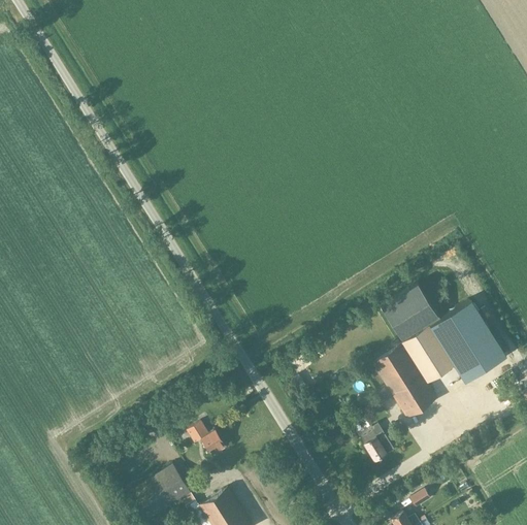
[(440,320),(418,285),(381,307),(401,339),(420,328),(422,331),(429,327),(440,320)]
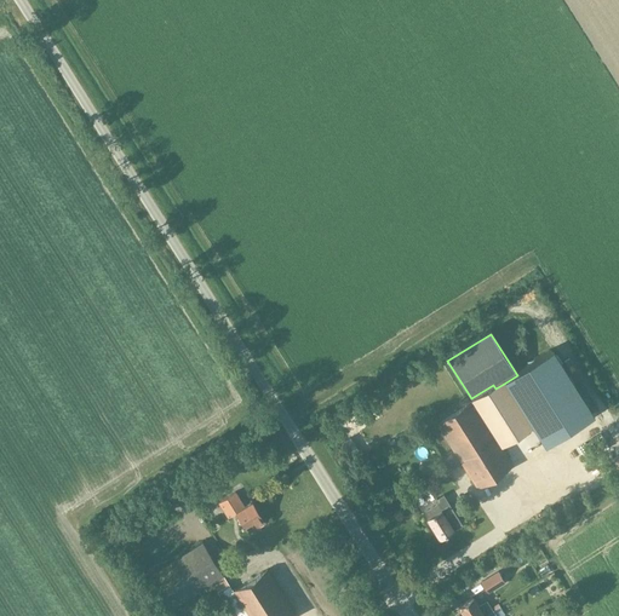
[(477,491),(514,468),(503,452),(534,431),(504,384),(496,389),(473,403),(473,404),(437,426),(477,491)]
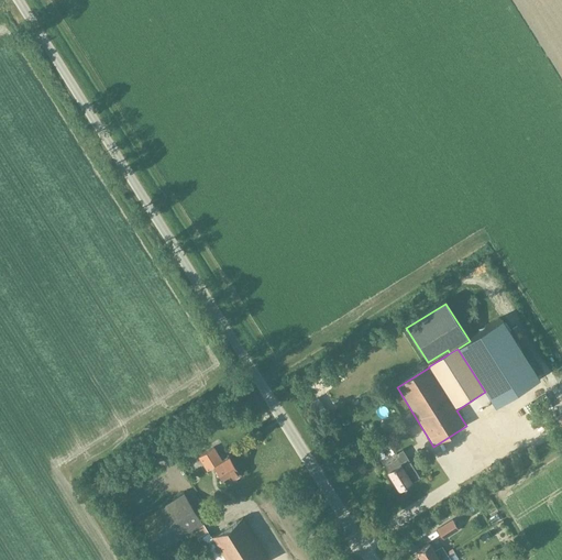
[(242,479),(239,473),(230,460),(222,464),(218,457),(212,460),(217,468),(215,469),(223,482),(231,478),(234,483),(242,479)]
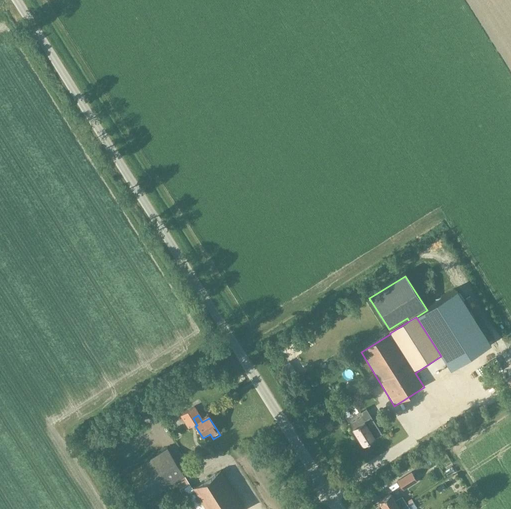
[(375,440),(365,424),(367,423),(361,415),(348,423),(353,431),(363,447),(375,440)]
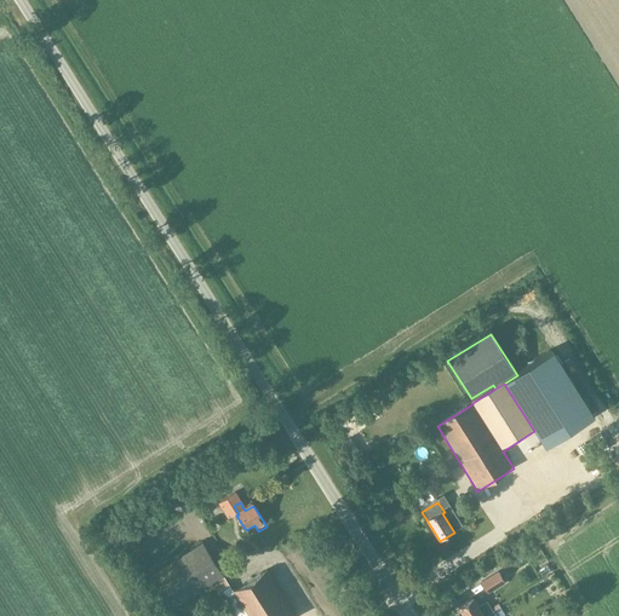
[(234,594),(224,579),(204,546),(154,576),(175,610),(212,586),(230,615),(293,615),(268,574),(234,594)]
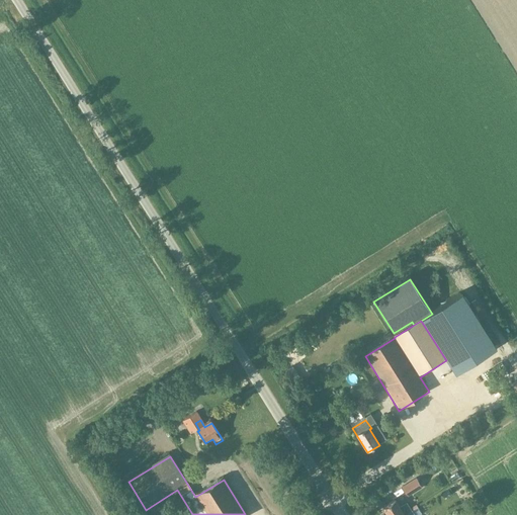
[(369,484),(376,480),(372,473),(366,476),(369,484)]
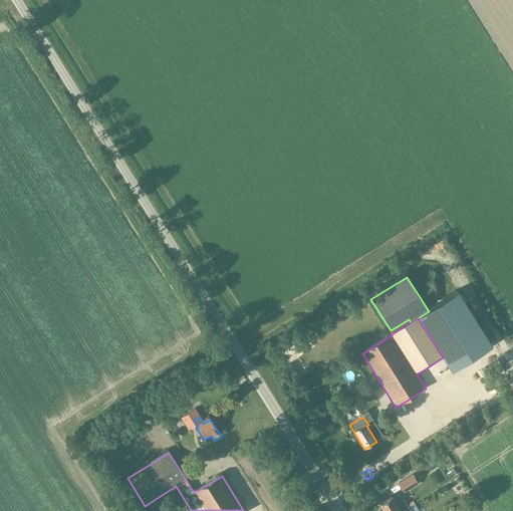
[(452,471),(445,476),(449,482),(456,476),(452,471)]
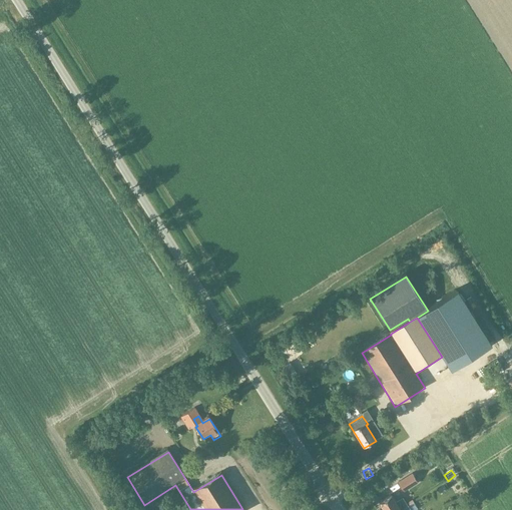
[(418,484),(413,476),(399,485),(404,493),(418,484)]
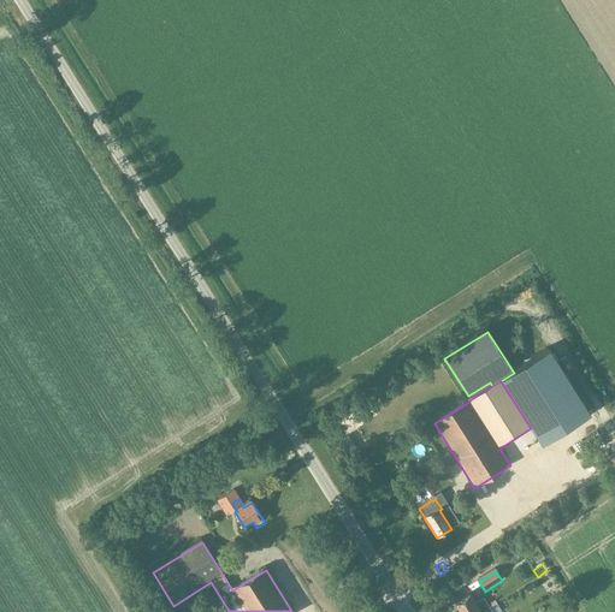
[(479,611),(471,598),(456,606),(460,611),(479,611)]
